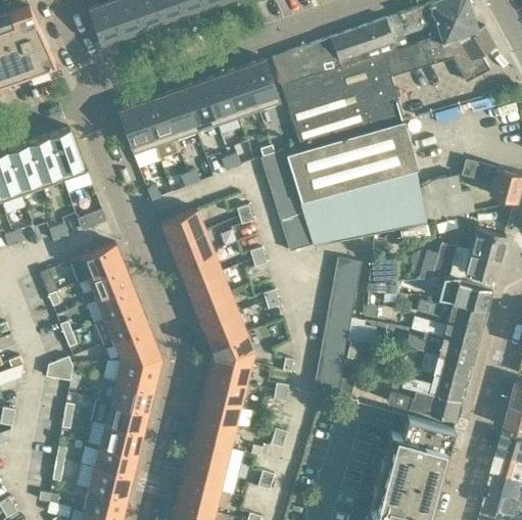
[(114,0),(109,2),(123,38),(143,30),(132,0),(114,0)]
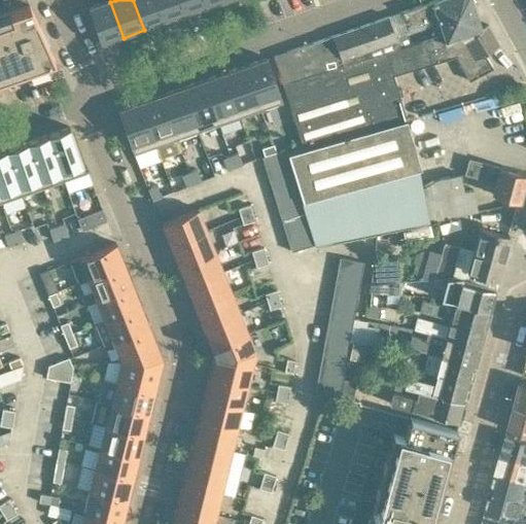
[(133,0),(144,30),(165,23),(156,0),(133,0)]
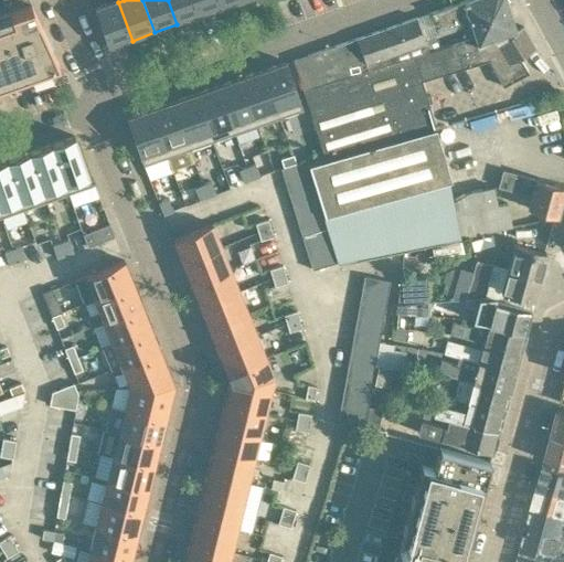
[(200,17),(193,0),(168,0),(177,24),(200,17)]
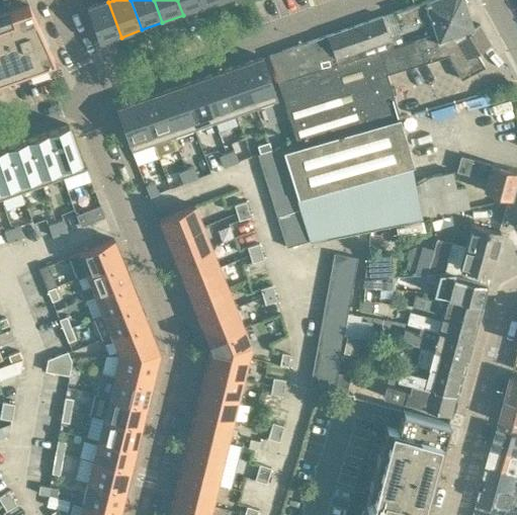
[(177,0),(183,15),(203,8),(200,0),(177,0)]
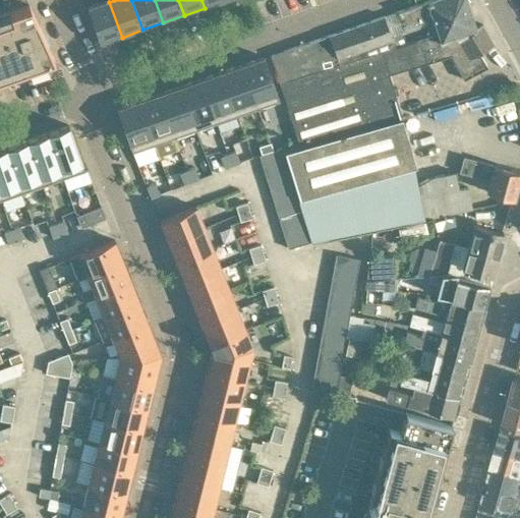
[(439,0),(398,14),(404,31),(429,22),(430,27),(438,25),(437,22),(469,12),(465,0),(439,0)]
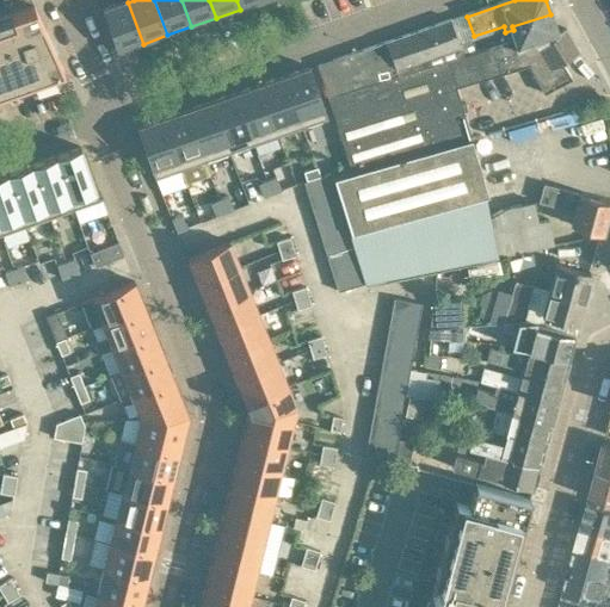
[(128,2),(103,12),(117,53),(143,44),(128,2)]
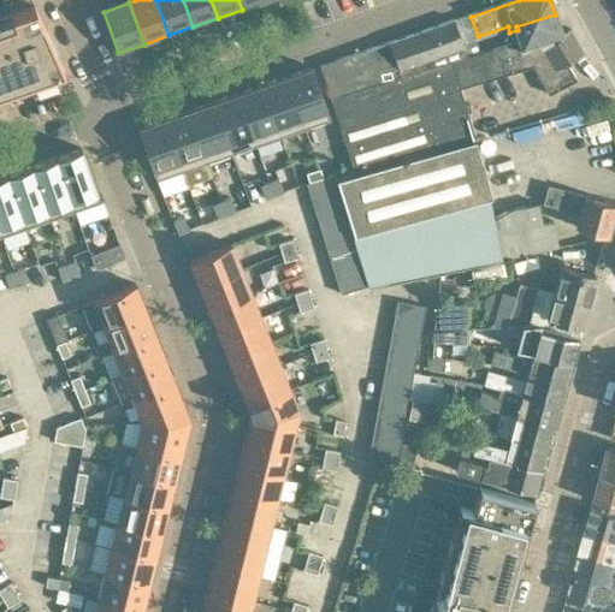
[(0,94),(64,72),(35,9),(0,21),(0,94)]
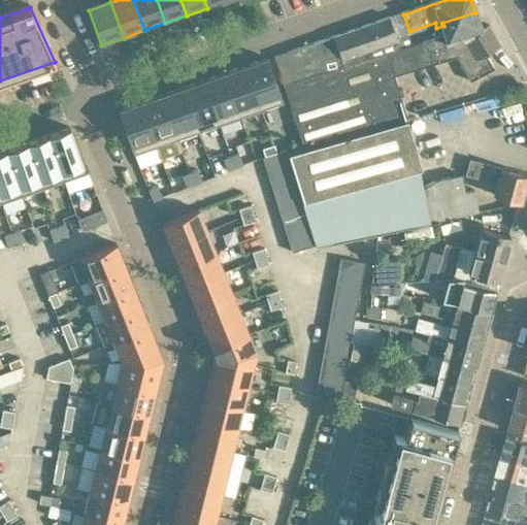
[(438,37),(422,43),(429,53),(461,38),(464,43),(483,32),(475,12),(442,23),(443,26),(446,32),(437,35),(438,37)]
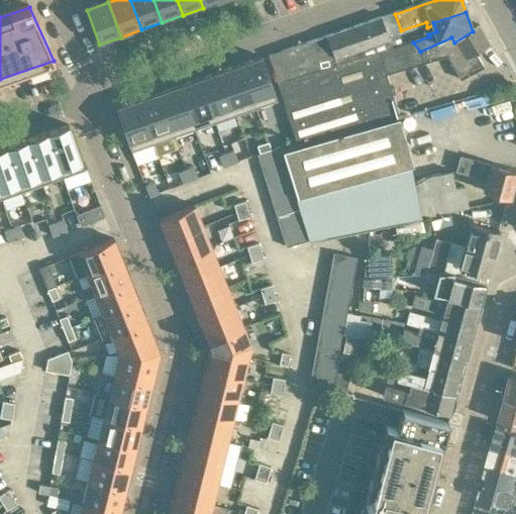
[(395,14),(382,18),(389,40),(399,37),(403,35),(426,27),(427,27),(426,22),(401,30),(395,14)]
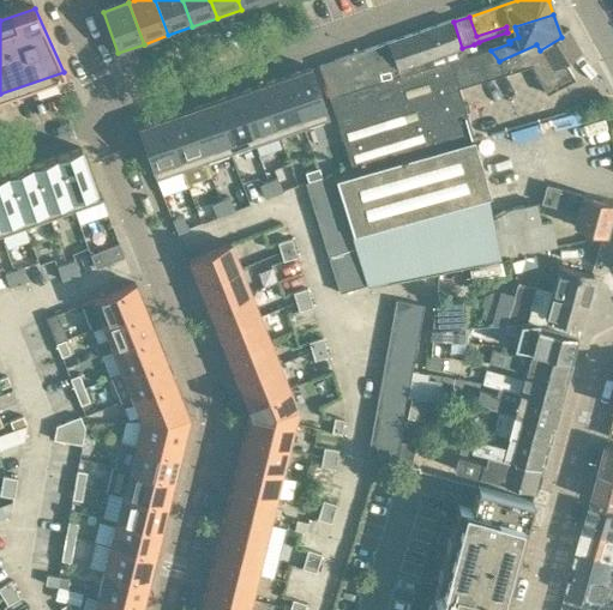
[(454,22),(319,68),(331,100),(330,100),(330,101),(466,58),(462,48),(454,22)]
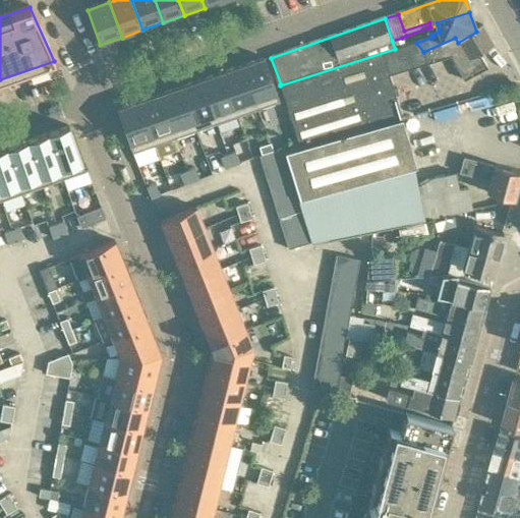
[(455,38),(423,52),(427,65),(440,62),(452,58),(457,67),(464,82),(487,69),(479,56),(479,55),(495,46),(483,27),(476,32),(458,43),(455,38)]
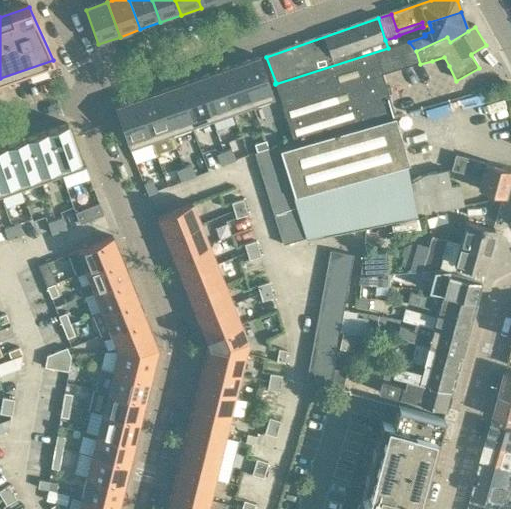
[(395,37),(385,40),(388,48),(398,45),(395,37)]
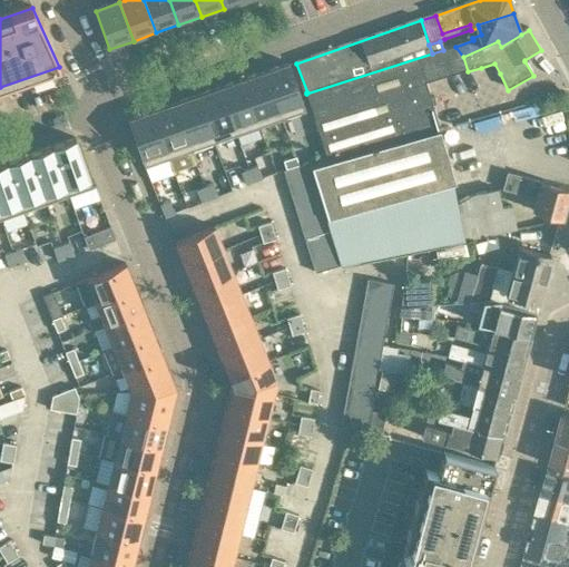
[(432,54),(306,94),(325,154),(329,164),(441,133),(427,84),(468,71),(463,57),(455,47),(443,50),(432,54)]
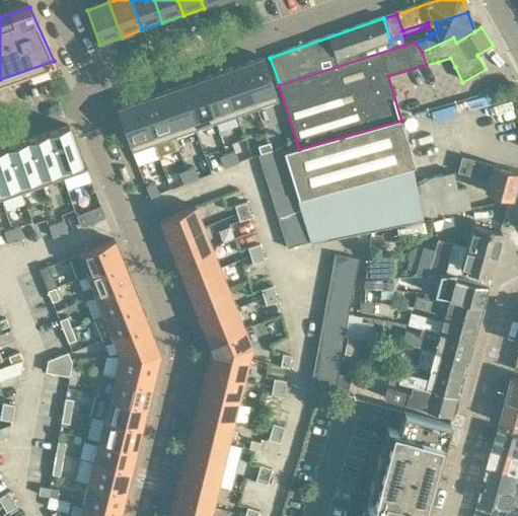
[(259,111),(279,103),(264,60),(242,67),(259,111)]
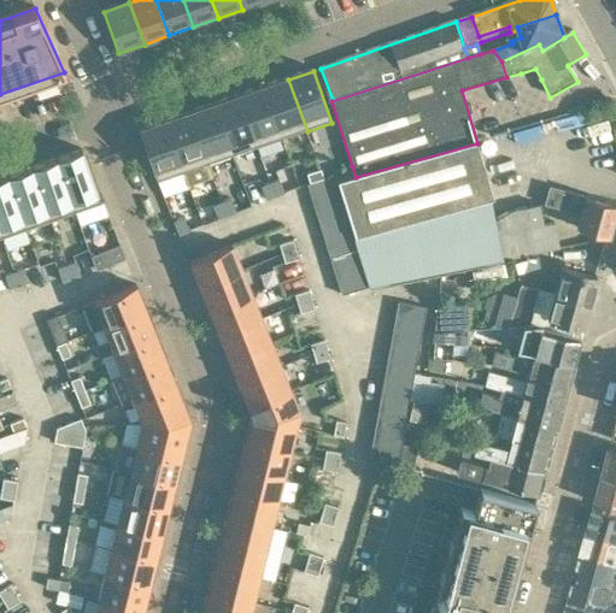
[(308,131),(288,80),(264,88),(282,141),(308,131)]
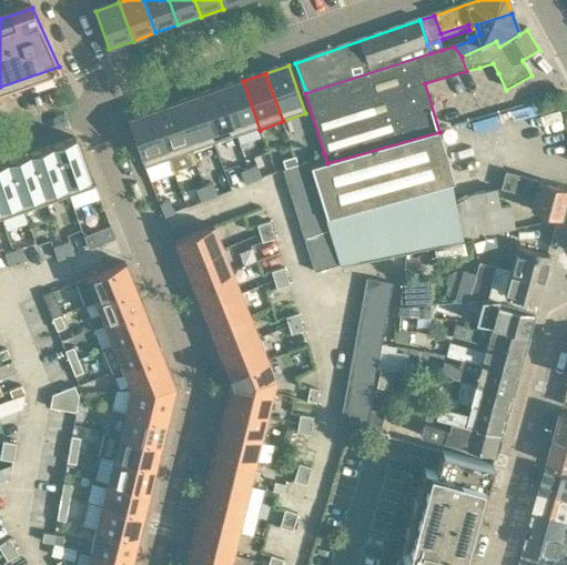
[(220,89),(236,138),(260,130),(243,81),(220,89)]
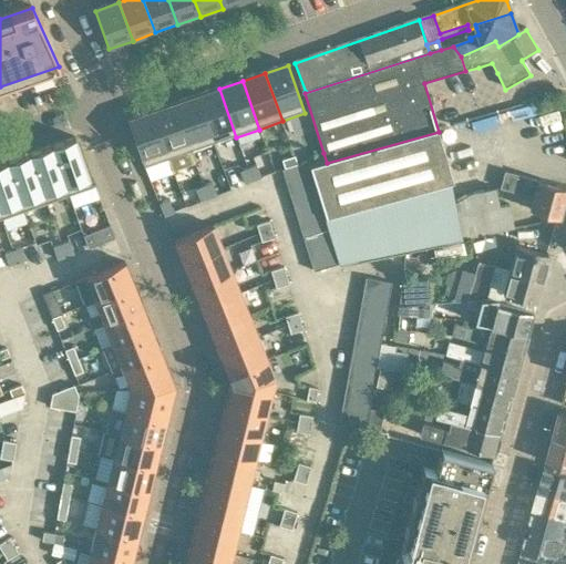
[(236,137),(219,89),(196,98),(214,145),(236,137)]
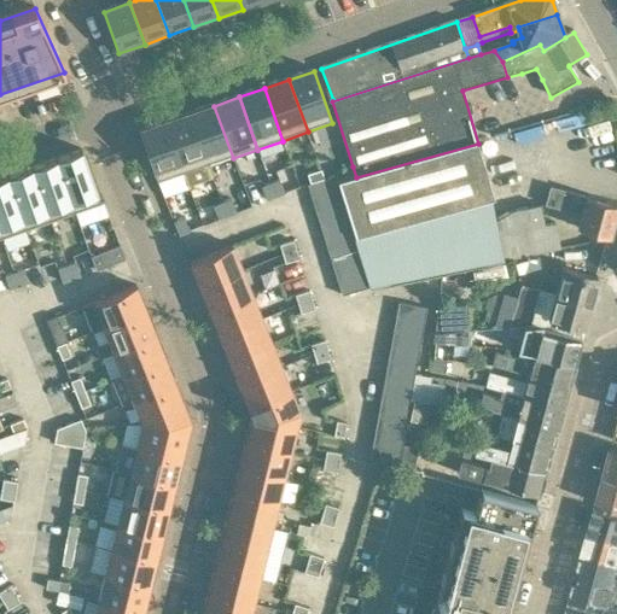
[(233,158),(214,106),(188,115),(208,167),(233,158)]
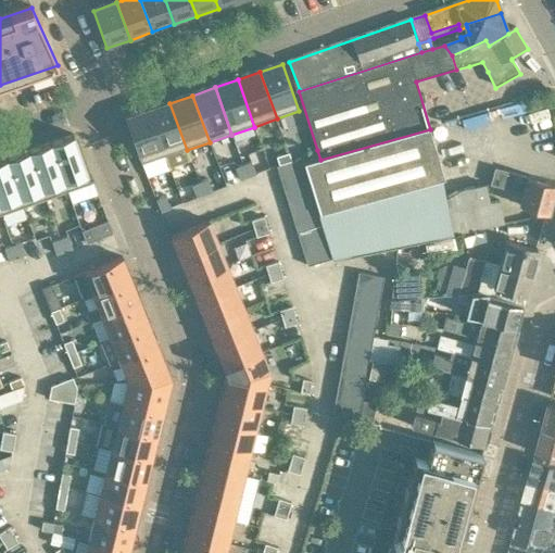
[(148,111),(164,158),(187,150),(169,103),(148,111)]
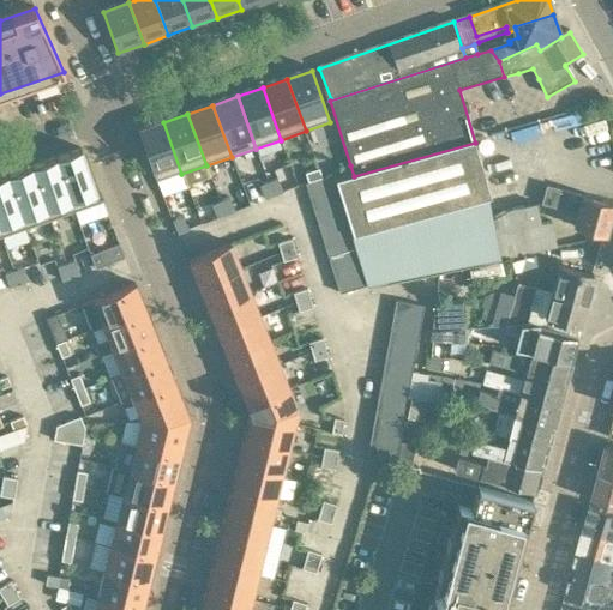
[(163,122),(138,131),(157,183),(181,174),(163,122)]
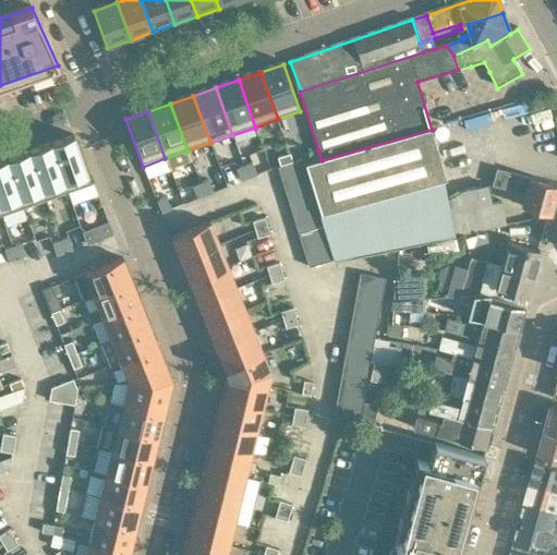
[(322,160),(305,166),(335,262),(335,263),(352,260),(399,251),(438,242),(431,206),(425,188),(442,182),(444,182),(447,181),(432,130),(322,160)]
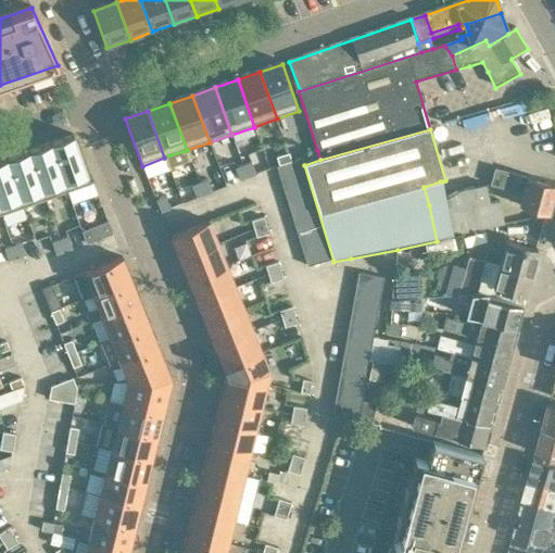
[(74,137),(52,145),(68,193),(91,186),(74,137)]
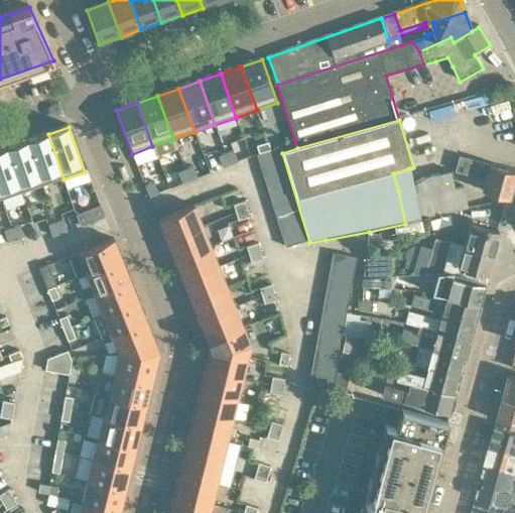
[(48,134),(27,141),(43,186),(63,179),(48,134)]
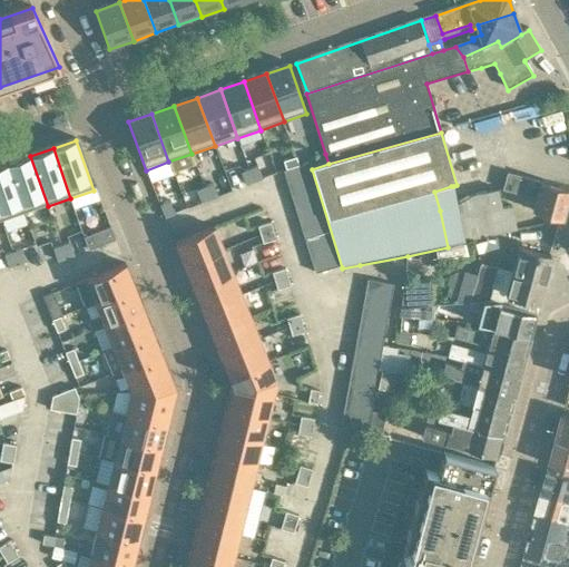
[(325,154),(307,159),(310,165),(311,169),(312,169),(329,164),(325,154)]
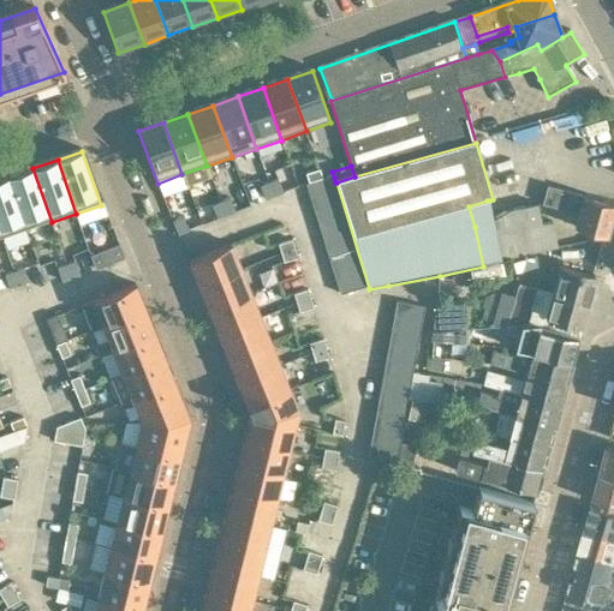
[(33,168),(9,177),(27,231),(52,222),(33,168)]
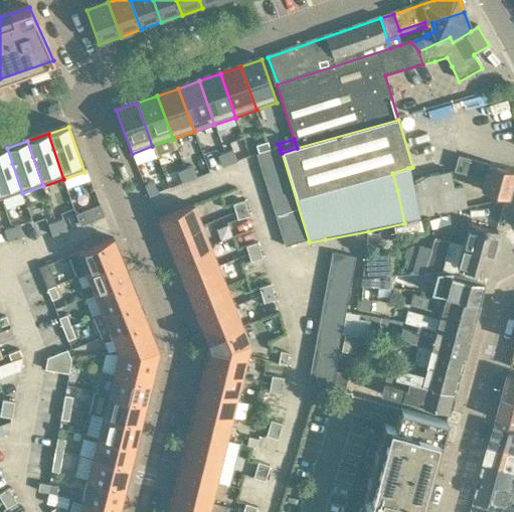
[(268,144),(257,147),(259,155),(271,151),(268,144)]
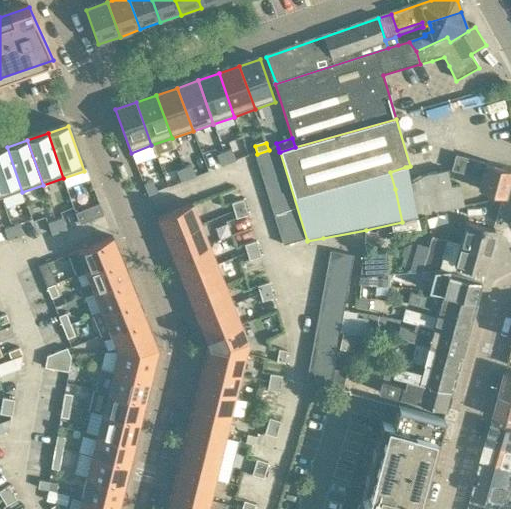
[(7,147),(0,149),(0,194),(2,199),(22,192),(7,147)]
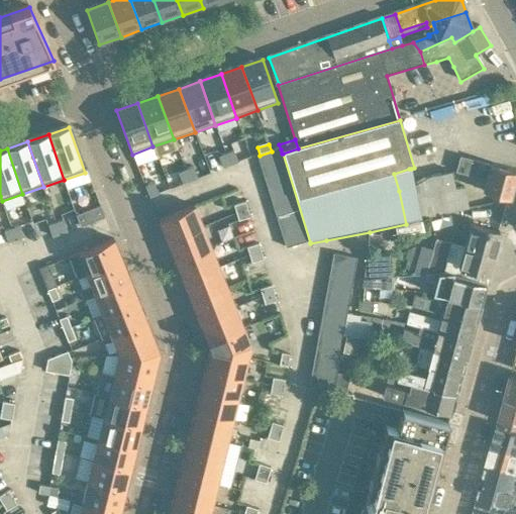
[(261,168),(284,161),(282,153),(281,149),(272,151),(260,156),(258,157),(261,168)]
